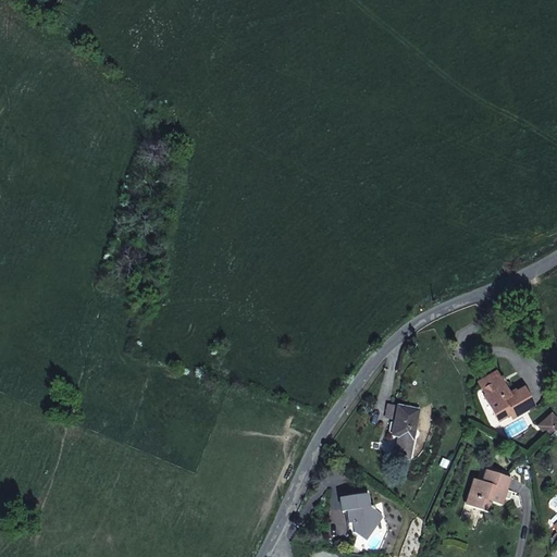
[(503,385),(483,396),(498,421),(510,415),(512,418),(533,406),(524,388),(510,396),(503,385)]
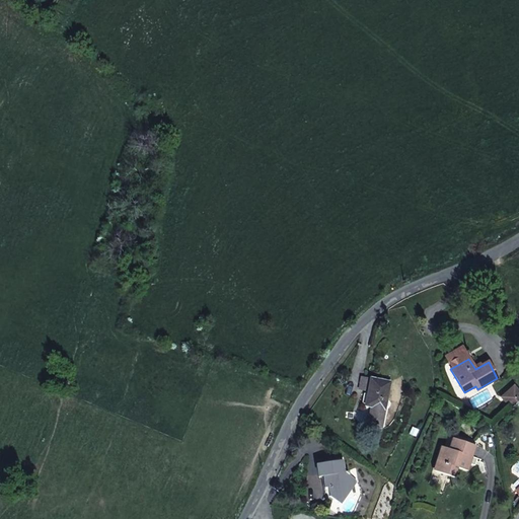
[(358,389),(366,391),(368,378),(360,377),(358,389)]
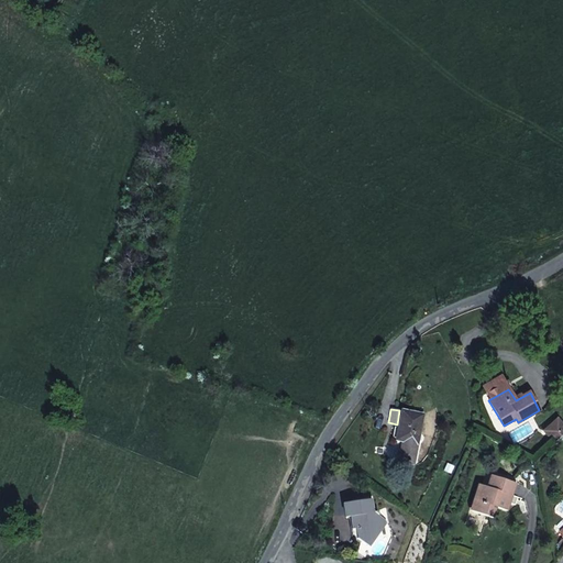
[(401,442),(398,461),(414,464),(422,415),(399,410),(397,424),(395,440),(401,442)]
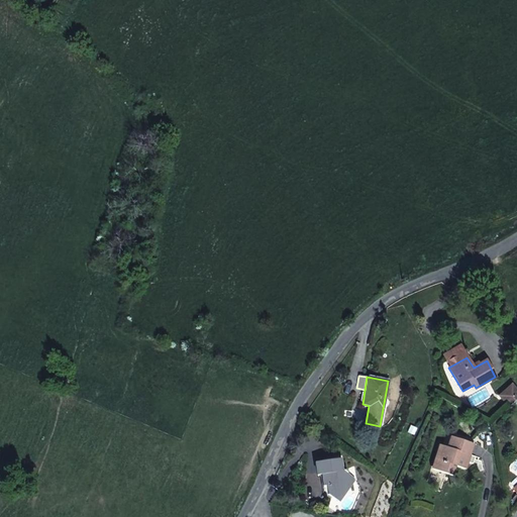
[(432,470),(451,476),(454,467),(462,469),(471,443),(452,437),(448,448),(440,445),(432,470)]
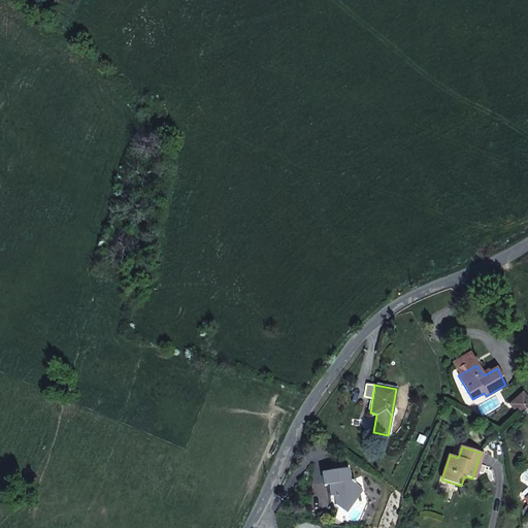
[(348,468),(322,472),(324,485),(327,485),(329,497),(333,496),(335,504),(347,513),(355,502),(353,492),(356,492),(354,479),(350,480),(348,468)]
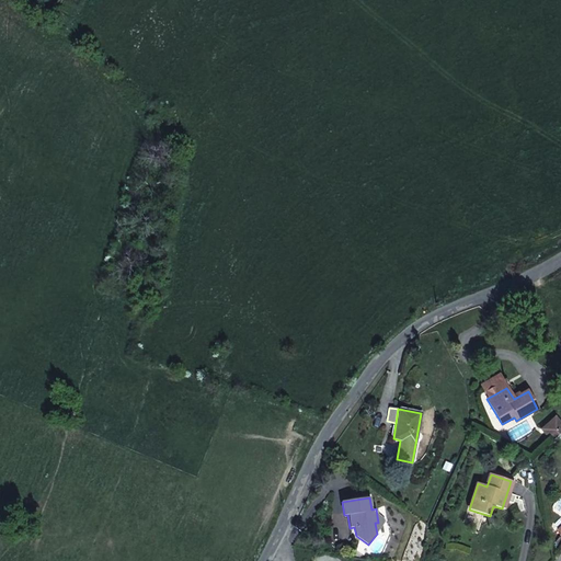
All buildings are outlined.
